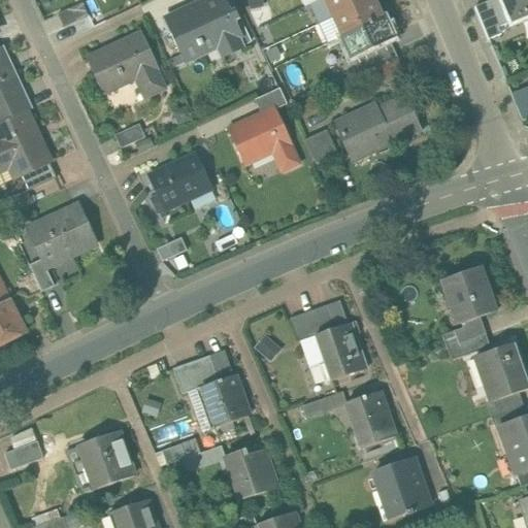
[(205,0),(188,8),(208,52),(218,47),(223,58),(243,47),(222,2),(220,0),(205,0)]
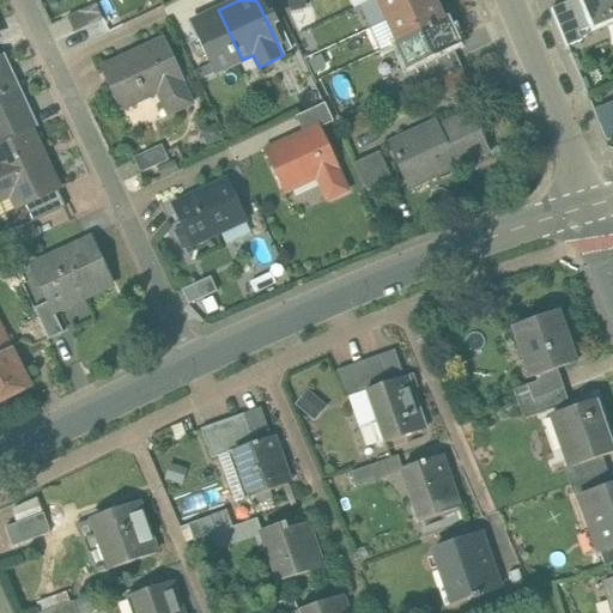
[(378,0),(388,19),(430,0),(378,0)]
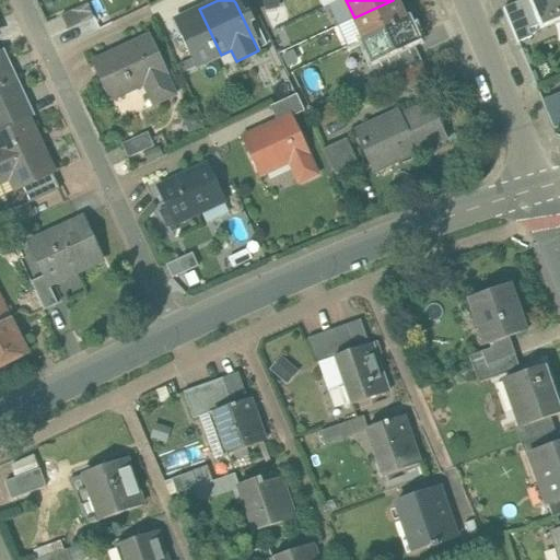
[(395,0),(393,0),(354,18),(364,38),(405,20),(395,0)]
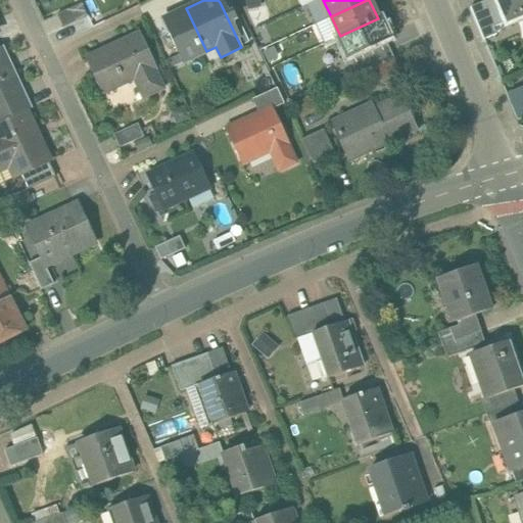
[(493,0),(487,0),(471,7),(484,40),(496,35),(494,28),(504,24),(493,0)]
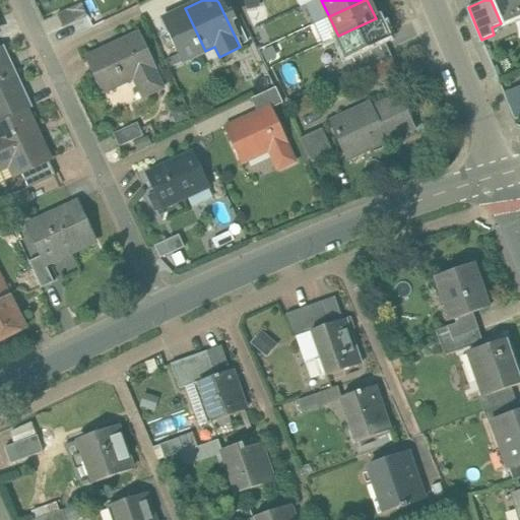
[(519,0),(491,0),(501,23),(503,27),(519,19),(519,0)]
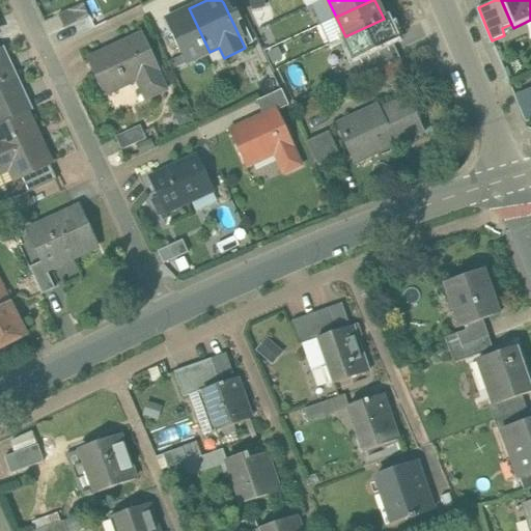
[(89,17),(83,3),(59,15),(64,28),(80,21),(89,17)]
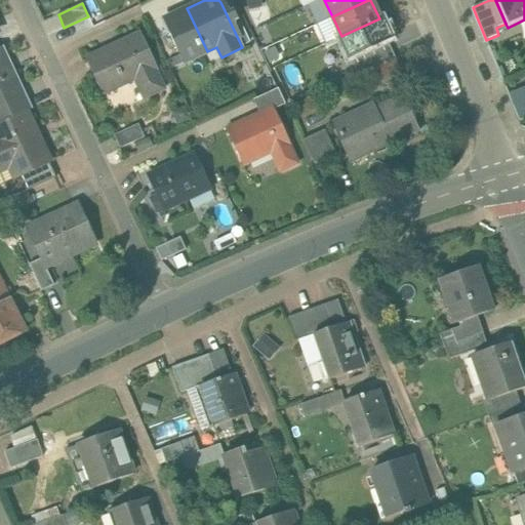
[(207,51),(187,8),(165,18),(186,62),(207,51)]
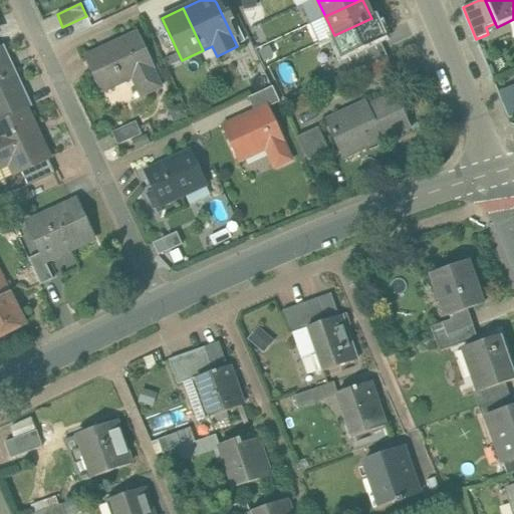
[(371,18),(334,35),(343,55),(379,39),(380,38),(371,18)]
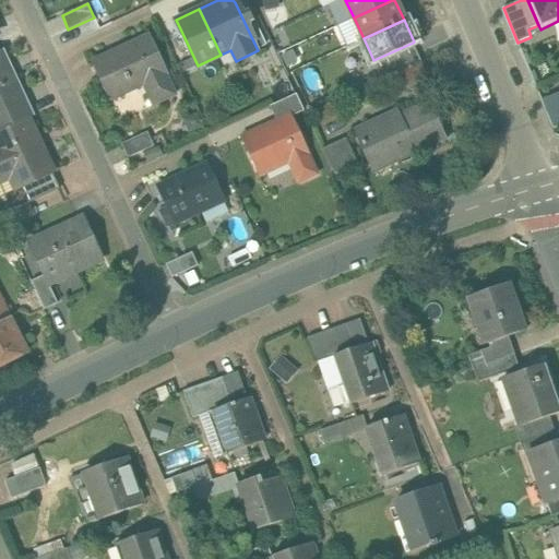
[(84,22),(68,30),(72,38),(88,31),(84,22)]
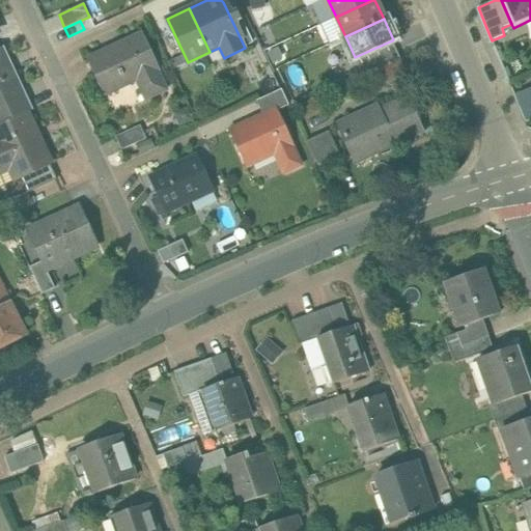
[(141,34),(89,58),(107,96),(138,81),(146,99),(167,89),(141,34)]
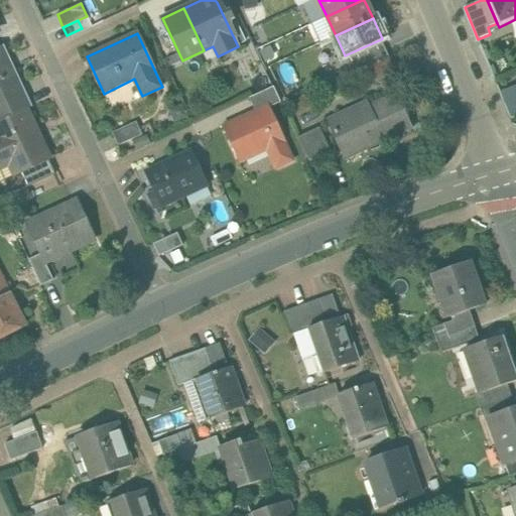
[(381,39),(345,55),(352,71),(366,65),(363,59),(385,49),(381,39)]
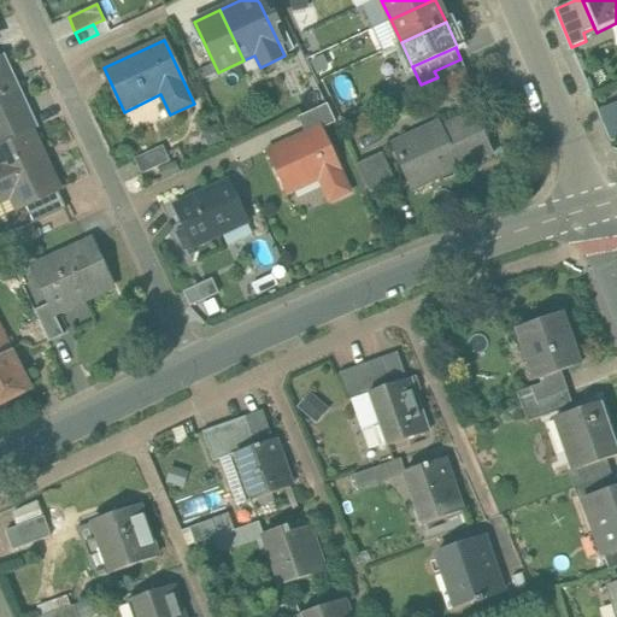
[(0,127),(29,115),(30,113),(3,54),(0,56),(0,127)]
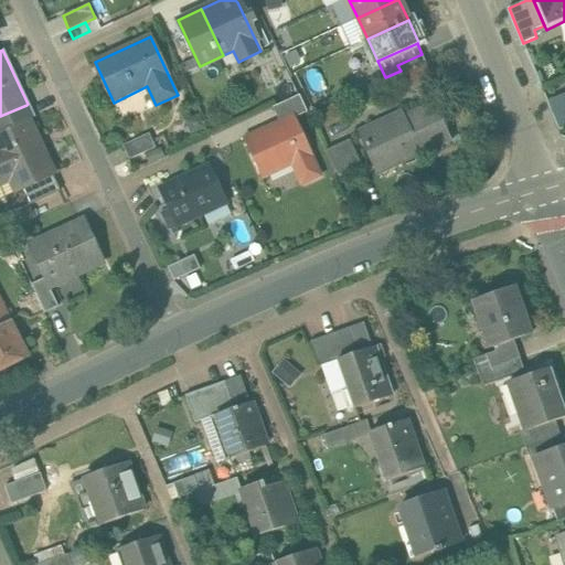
[(564,91),(545,97),(556,128),(564,125),(564,91)]
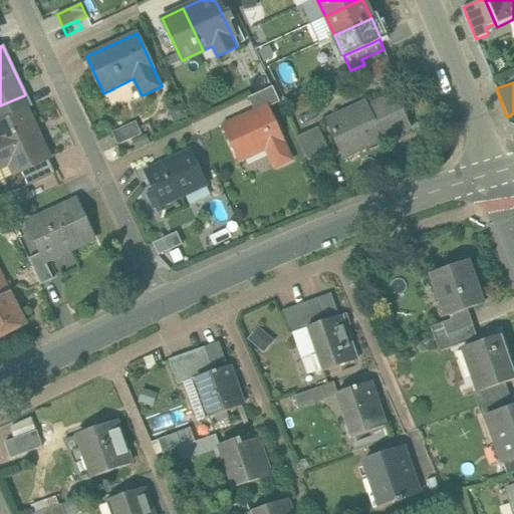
[(272,86),(249,97),(255,110),(267,104),(268,106),(279,101),(272,86)]
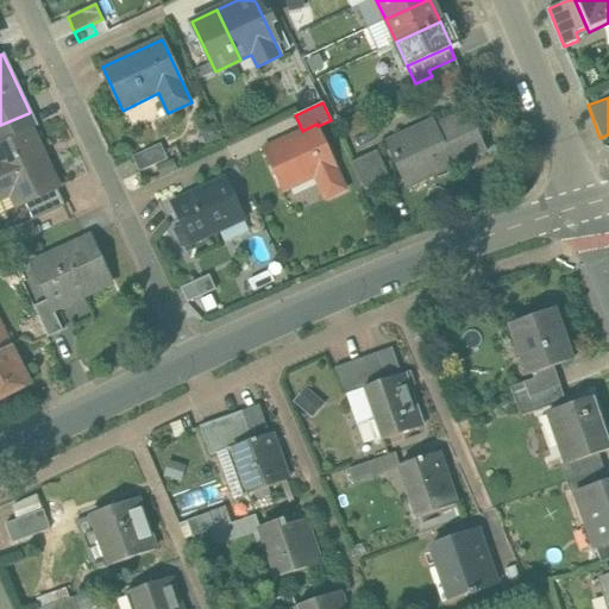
[(418,129),(387,143),(403,179),(447,158),(451,165),(483,150),(465,112),(420,133),(418,129)]
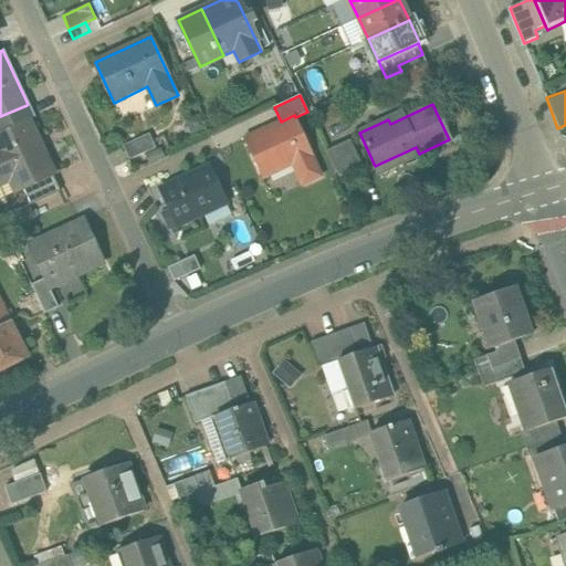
[(27,105),(0,116),(0,134),(30,121),(33,118),(27,105)]
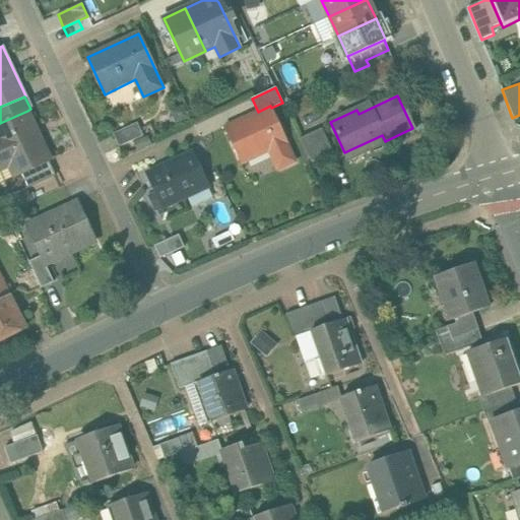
[(258,112),(224,128),(242,163),(269,149),(278,169),(294,160),(284,141),(287,140),(271,108),(270,106),(258,112)]
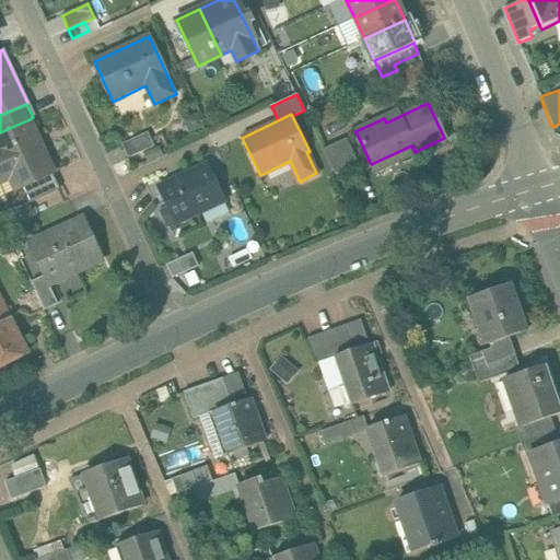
[(0,132),(0,174),(8,171),(16,190),(22,188),(54,173),(55,173),(30,119),(0,132)]
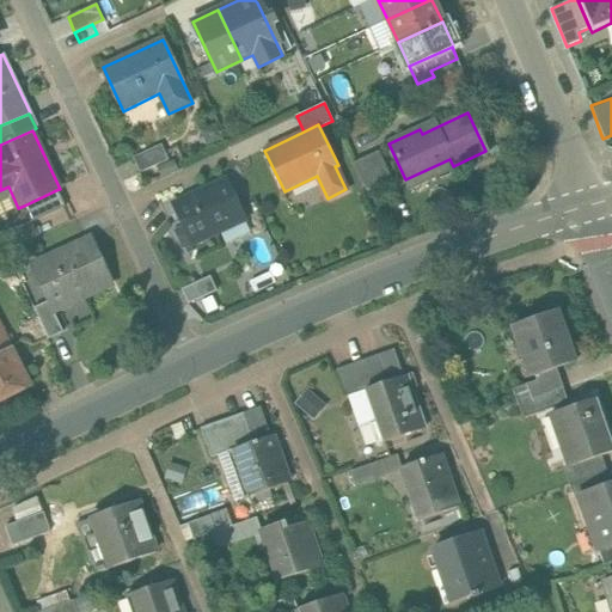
[(163,145),(134,158),(140,172),(169,159),(163,145)]
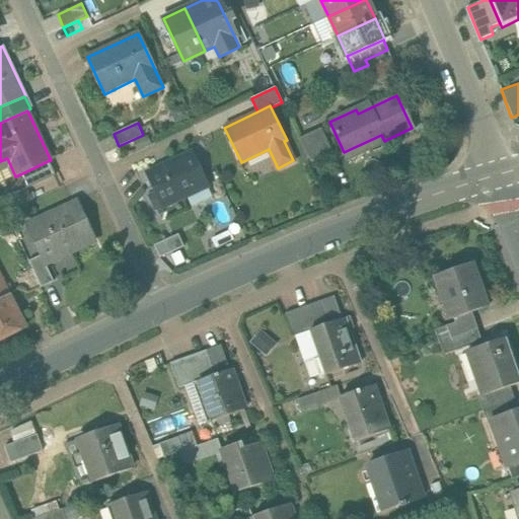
[(321,128),(299,138),(310,161),(331,151),(321,128)]
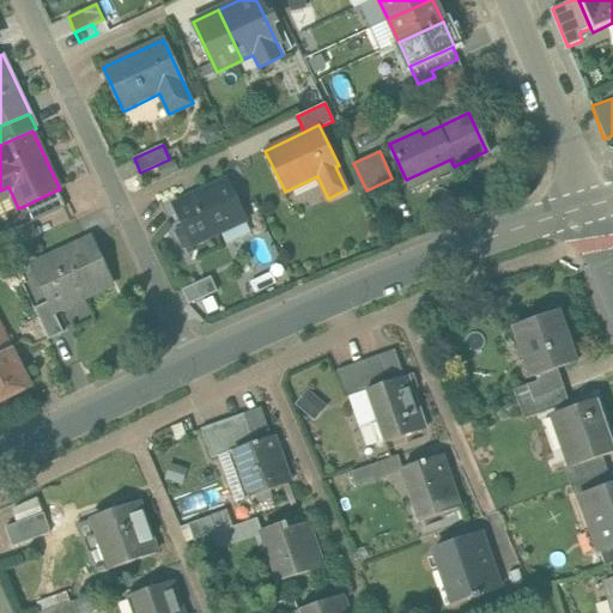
[(229,181),(173,207),(190,246),(247,219),(229,181)]
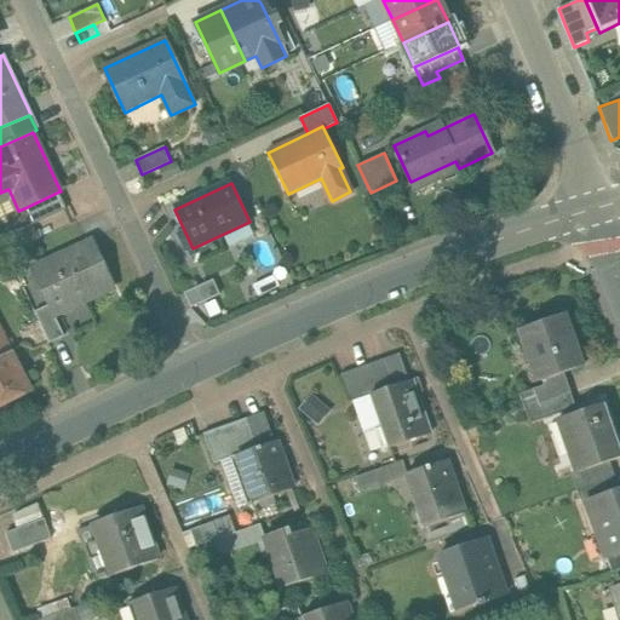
[(59,191),(24,208),(33,225),(67,210),(59,191)]
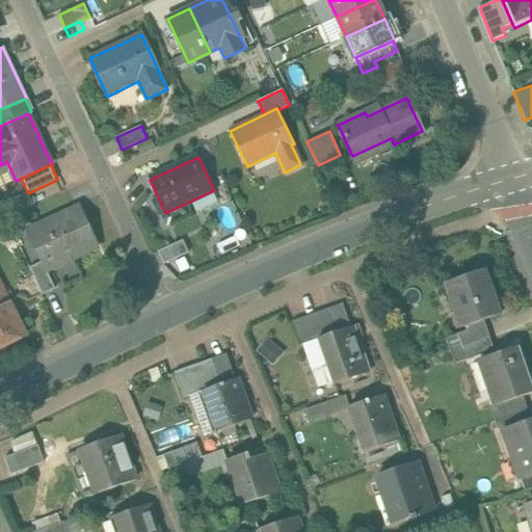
[(74,209),(27,231),(43,264),(48,274),(95,253),(74,209)]
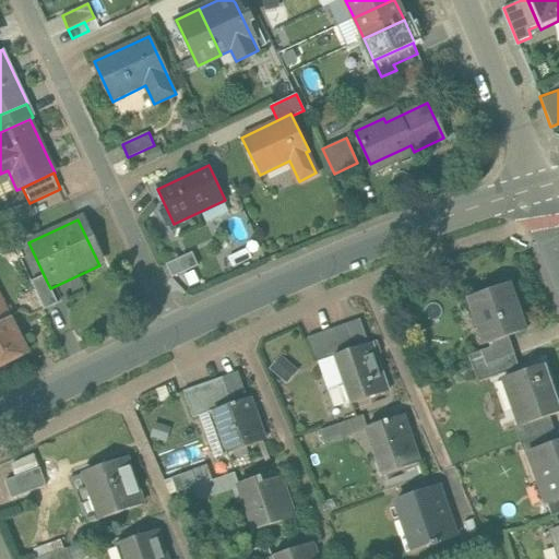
[(192,254),(167,265),(173,278),(199,266),(192,254)]
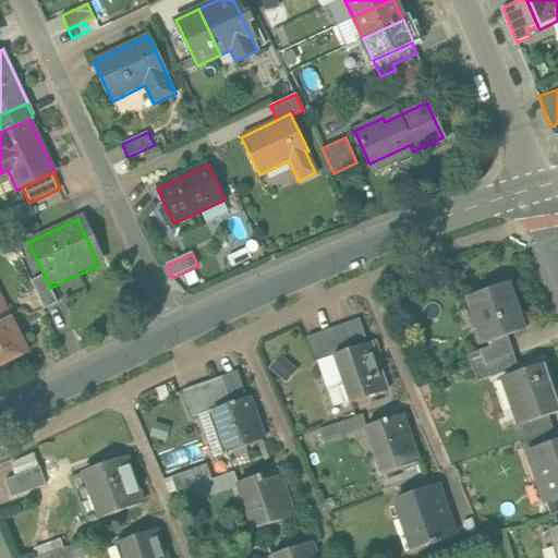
[(45,277),(33,282),(46,310),(58,304),(50,288),(45,277)]
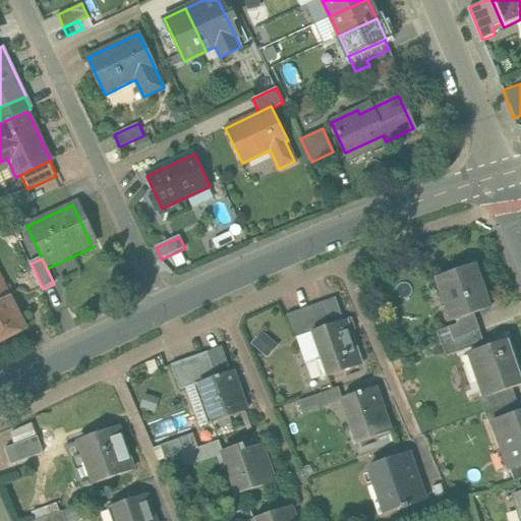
[(476,264),(437,277),(443,295),(448,293),(456,320),(475,313),(474,311),(490,306),(476,266),(477,265),(476,264)]
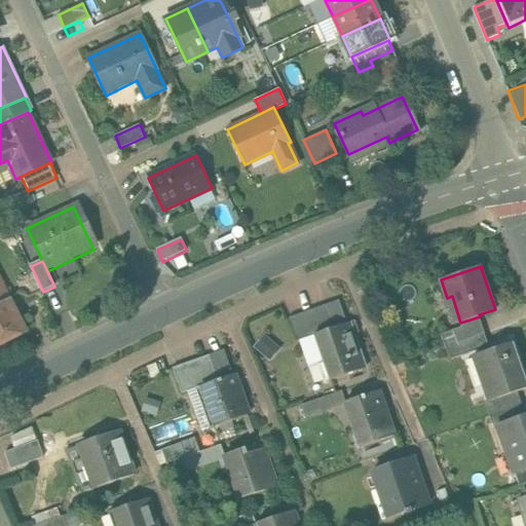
[(0,344),(25,332),(0,285),(0,344)]
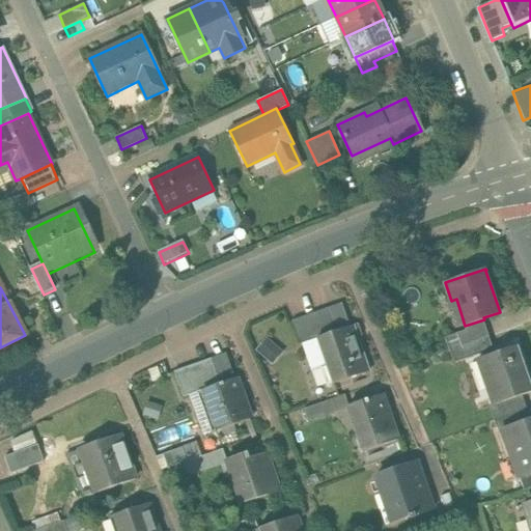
[(329,308),(336,332),(350,328),(341,304),(329,308)]
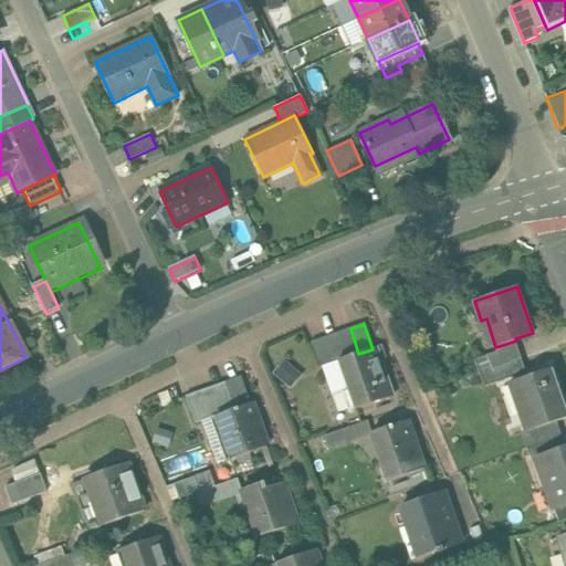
[(350,328),(338,333),(347,357),(358,354),(350,328)]
